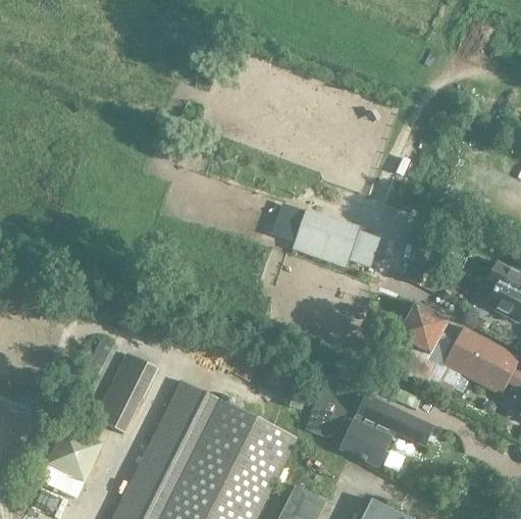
[(350,260),(360,228),(361,226),(306,207),(292,248),(347,267),(350,260)]
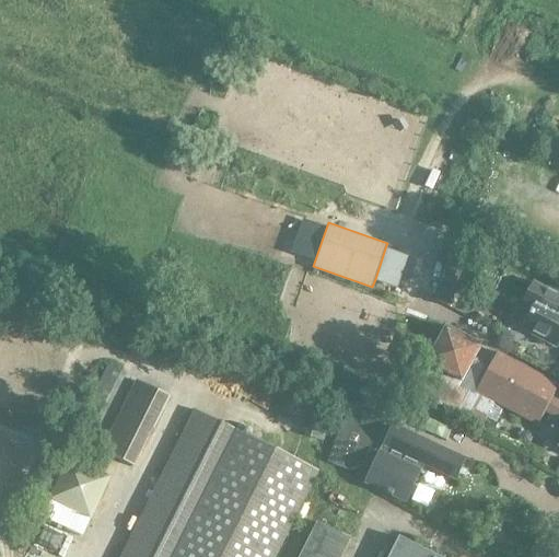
[(463,269),(446,265),(437,298),(453,303),(463,269)]
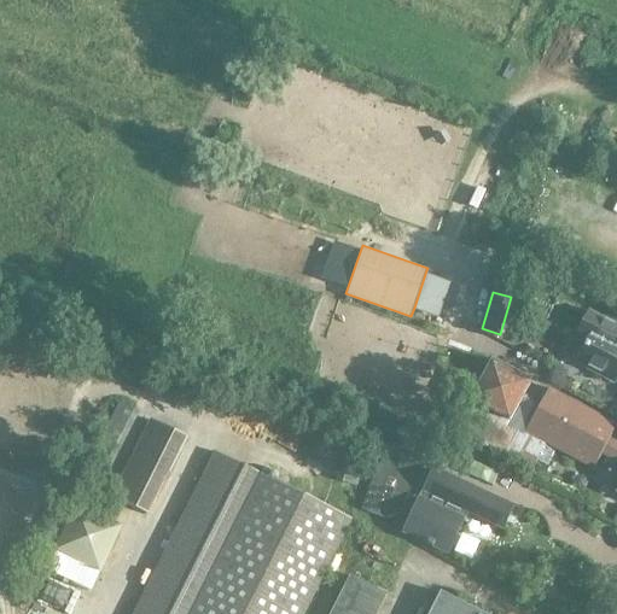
[(616,320),(592,308),(586,320),(580,332),(589,338),(580,357),(616,376),(616,320)]
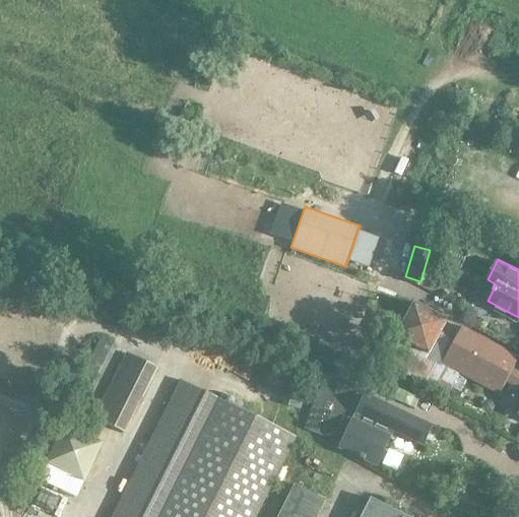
[(429,353),(448,319),(414,301),(395,335),(429,353)]
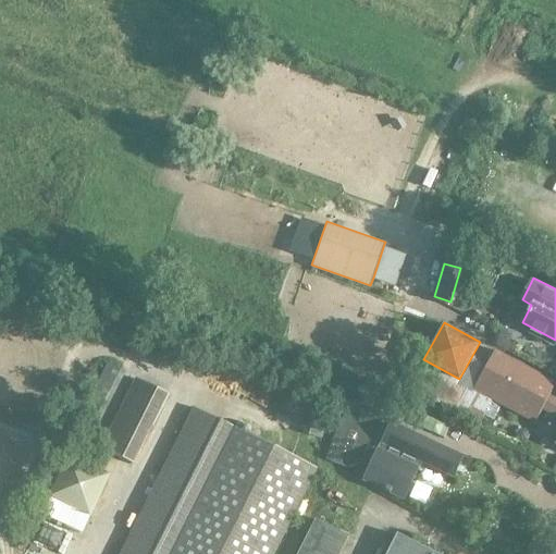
[(555,379),(535,369),(495,347),(473,388),(492,397),(534,421),(542,407),(555,414),(555,394),(551,392),(555,382),(555,379)]
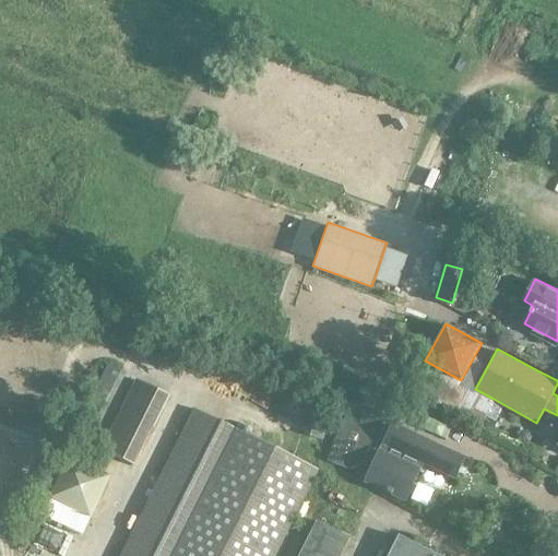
[(90,444),(90,442),(127,371),(109,362),(72,434),(90,444)]
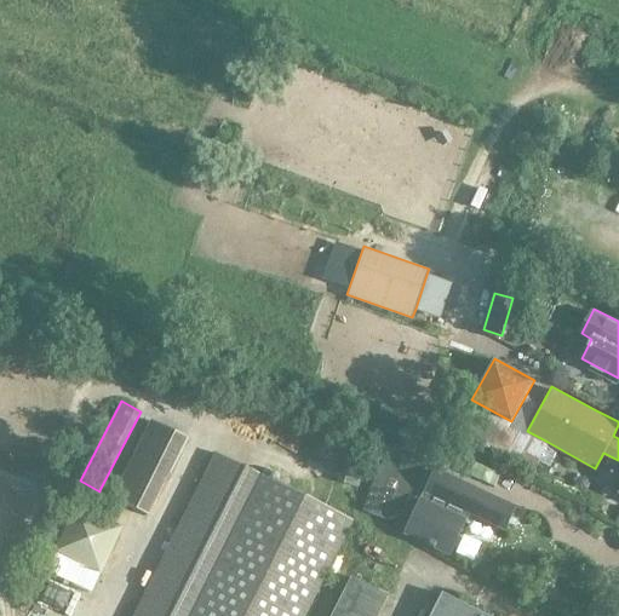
[(533,468),(548,442),(527,431),(511,422),(470,401),(456,429),(533,468)]
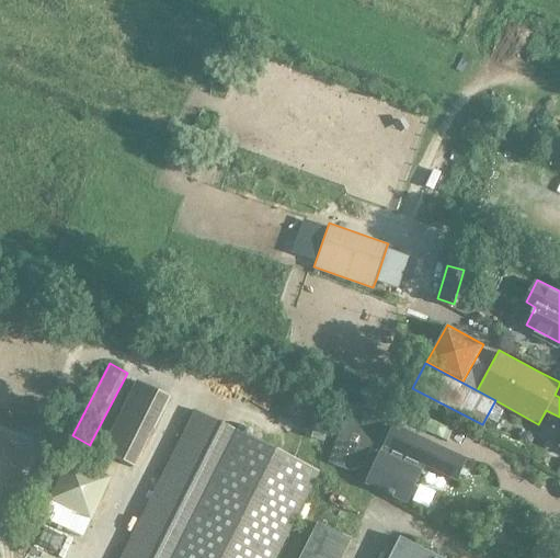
[(139,377),(107,448),(136,463),(170,391),(139,377)]
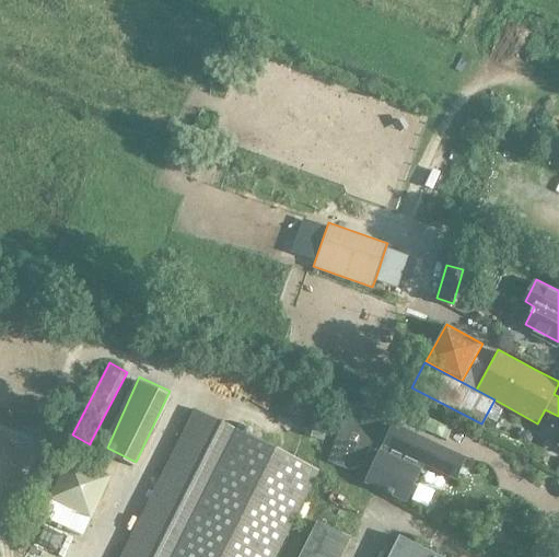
[(282,376),(279,384),(275,393),(282,397),(288,389),(291,382),(282,376)]
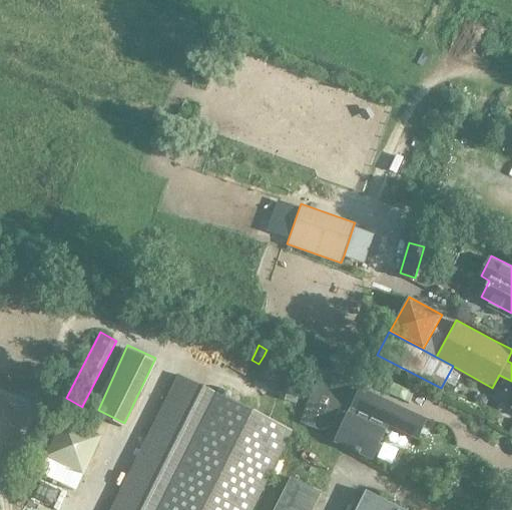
[(324,364),(301,421),(320,428),(332,423),(351,376),(324,364)]
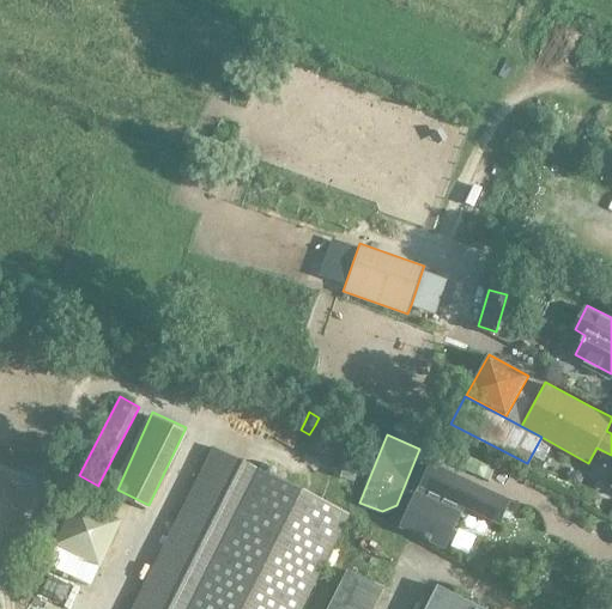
[(364,446),(352,440),(337,474),(350,480),(364,446)]
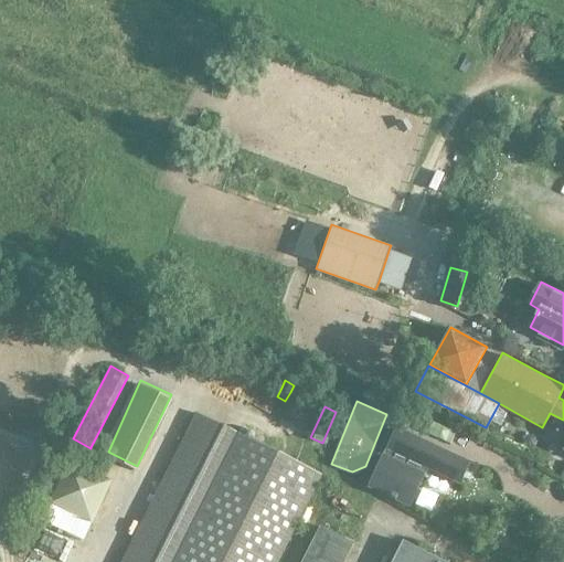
[(277,561),(322,474),(197,411),(120,561),(277,561)]
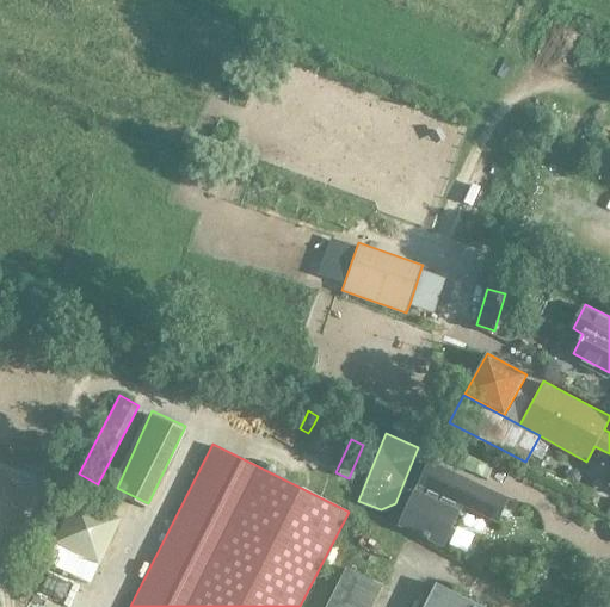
[(413,496),(400,524),(420,533),(441,544),(451,521),(461,503),(485,514),(498,520),(503,508),(507,497),(430,460),(413,496)]
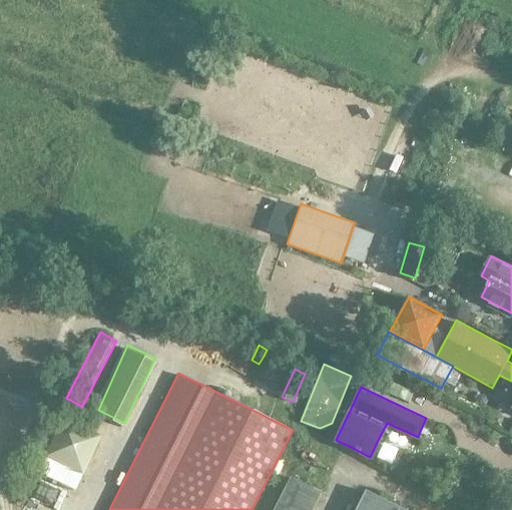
[(63,417),(46,455),(86,472),(102,434),(63,417)]
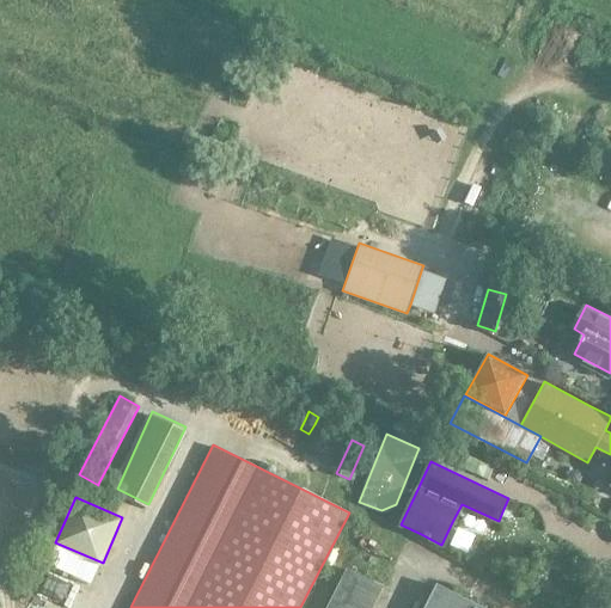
[(371,607),(383,585),(347,567),(327,607),(371,607)]
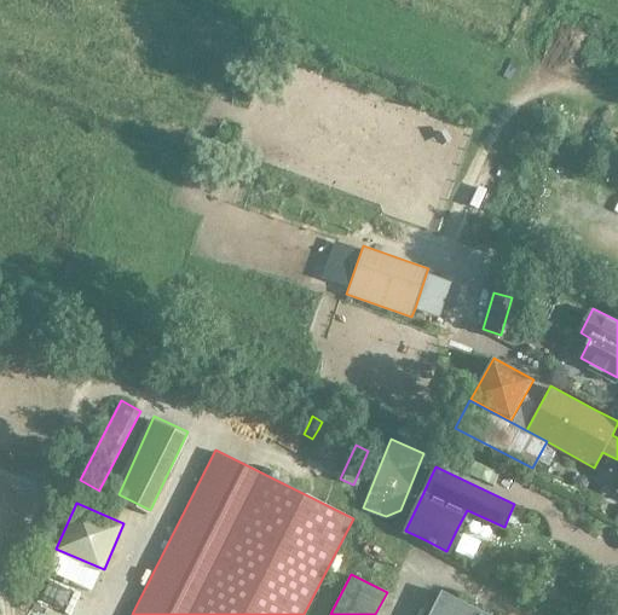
[(491,614),(442,590),(429,614),(491,614)]
